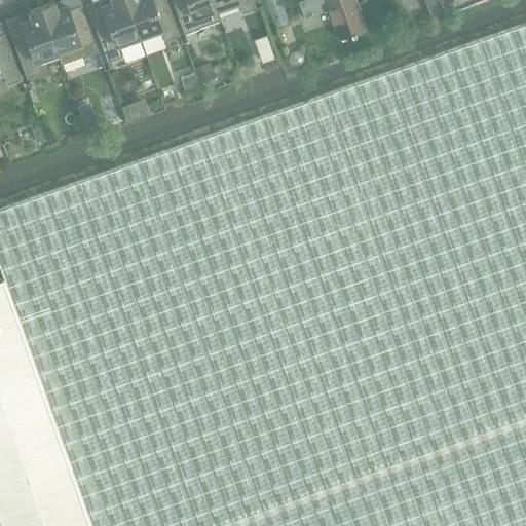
[(140,40),(125,0),(112,0),(102,4),(104,9),(90,14),(107,61),(121,55),(118,47),(140,40)]
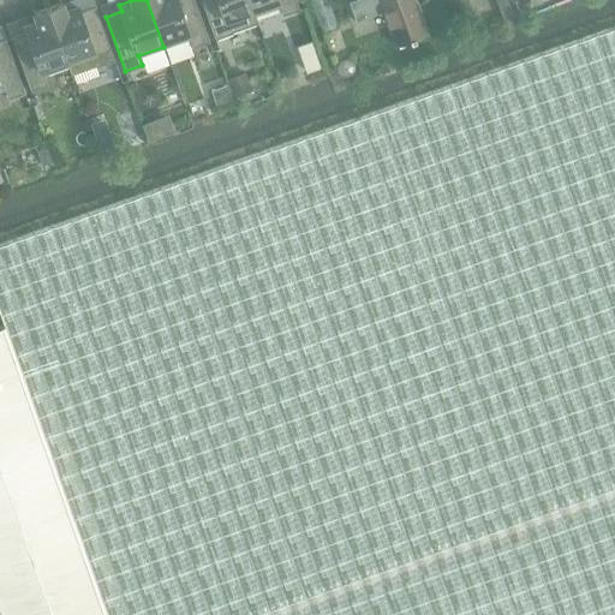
[(147,0),(163,47),(189,37),(192,47),(209,41),(193,0),(147,0)]
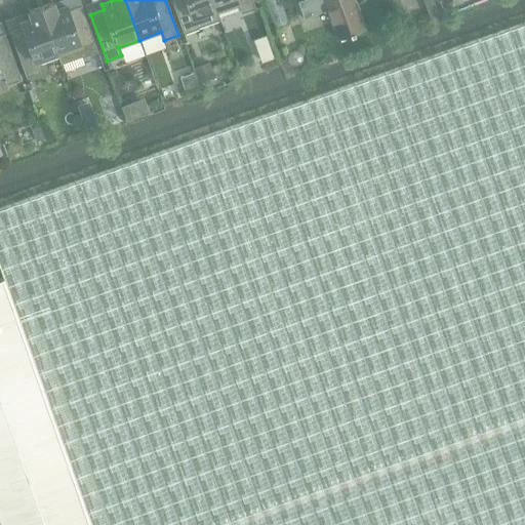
[(211,0),(171,0),(184,33),(198,28),(198,27),(219,19),(211,0)]
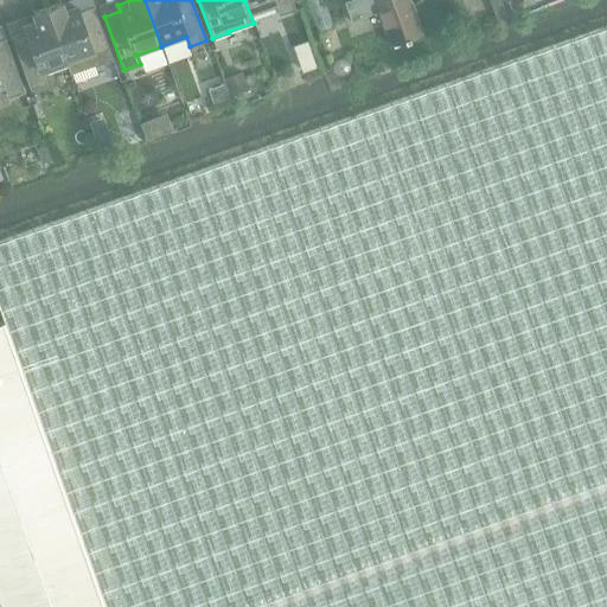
[(244,0),(254,23),(251,14),(275,6),(279,14),(295,8),(292,0),(244,0)]
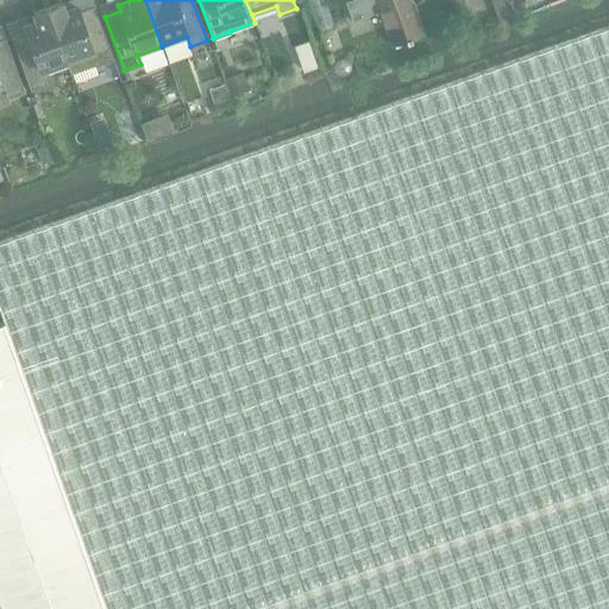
[(353,22),(381,11),(393,44),(424,33),(410,0),(351,0),(346,2),(353,22)]
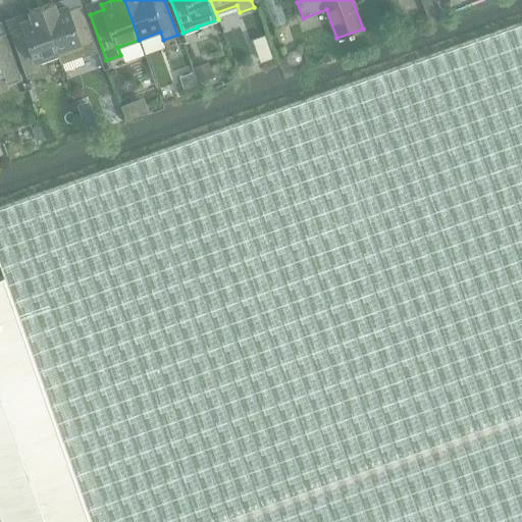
[(421,0),(430,25),(439,21),(430,0),(421,0)]
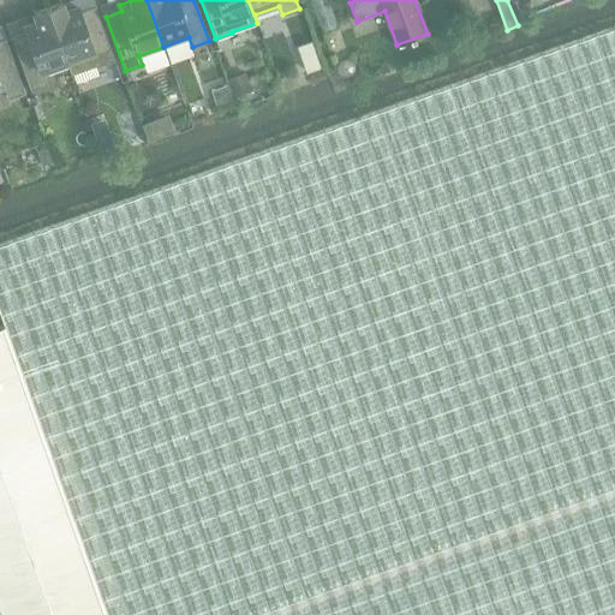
[(63,1),(48,6),(72,73),(97,64),(97,65),(114,59),(95,5),(79,11),(77,5),(65,9),(63,1)]
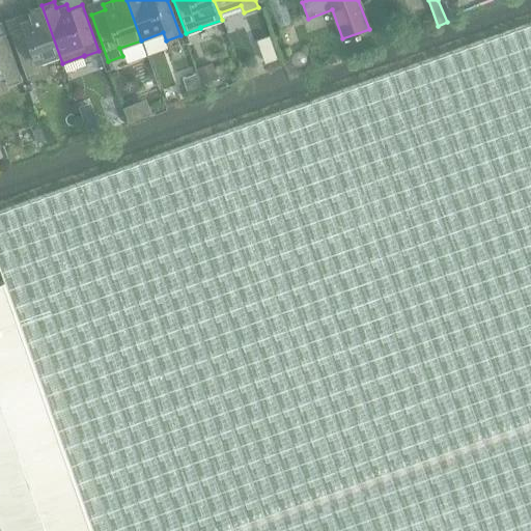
[(23,25),(9,30),(26,77),(40,72),(37,64),(59,56),(61,63),(62,63),(42,5),(29,9),(31,17),(21,21),(23,25)]
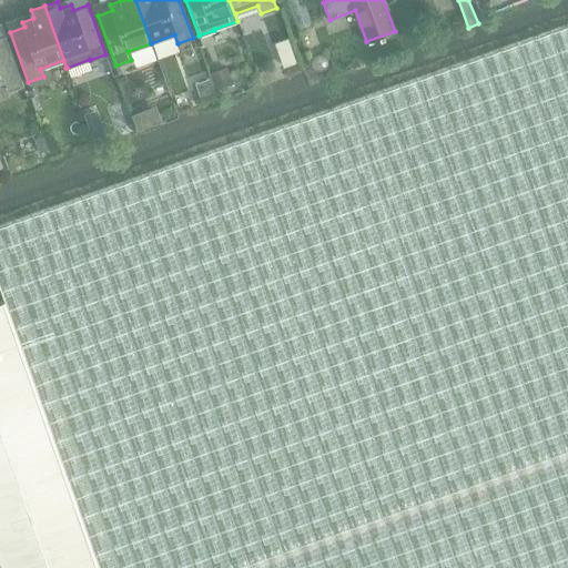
[(567,567),(567,23),(0,225),(0,287),(4,302),(0,303),(0,565),(1,567),(567,567)]
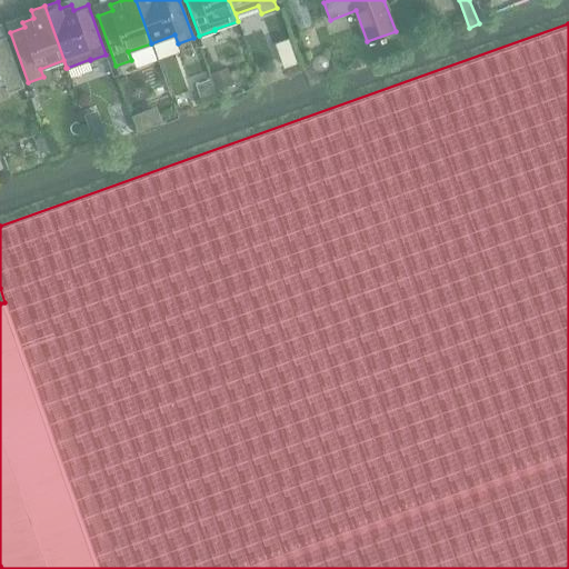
[(0,82),(3,81),(7,90),(22,85),(5,35),(0,36),(0,82)]
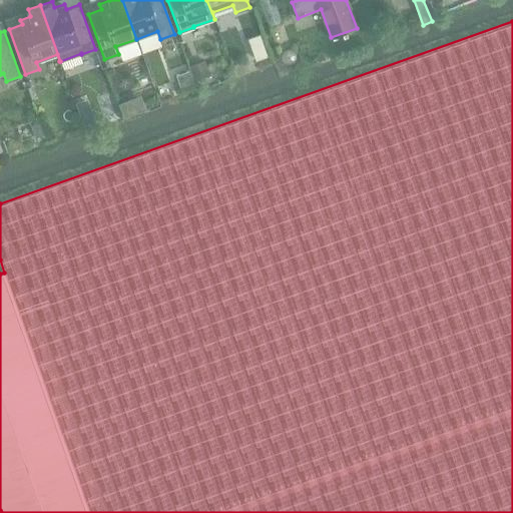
[(264,45),(252,49),(255,59),(267,56),(264,46),(264,45)]
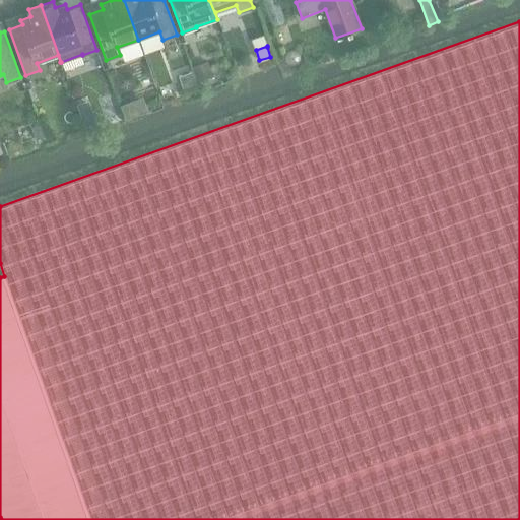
[(212,76),(207,62),(194,67),(199,80),(212,76)]
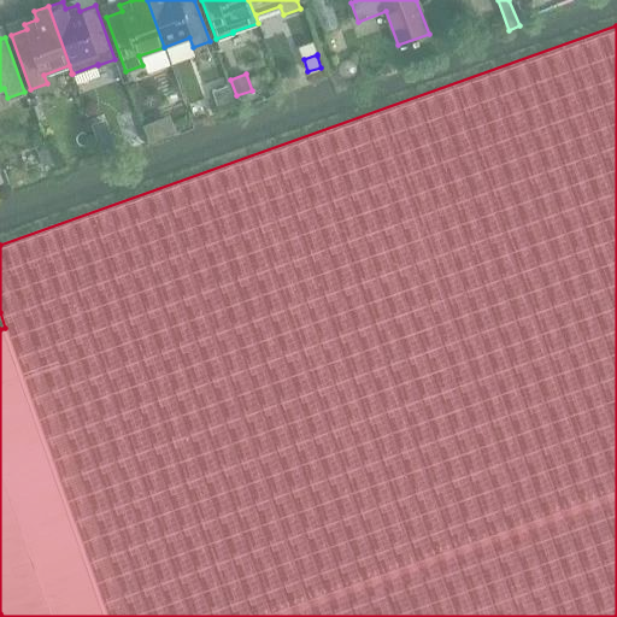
[(212,90),(217,105),(233,99),(228,86),(212,90)]
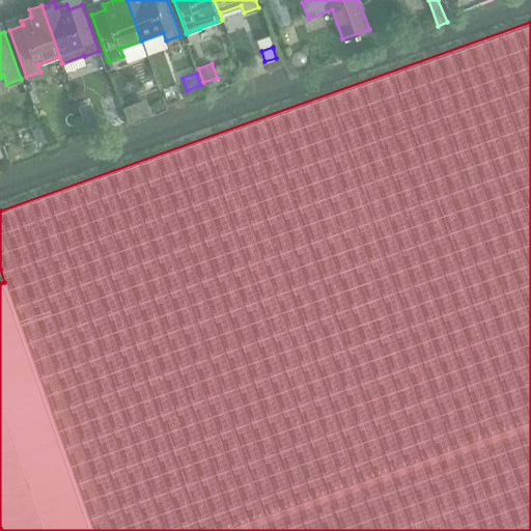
[(93,109),(83,113),(88,127),(99,122),(93,109)]
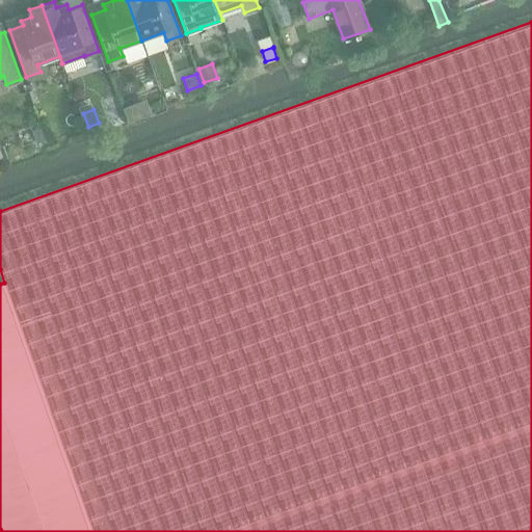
[(46,141),(41,128),(33,131),(38,144),(46,141)]
